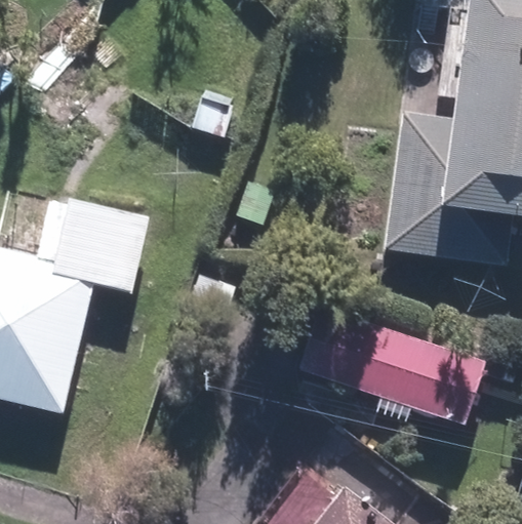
[(521,0),(468,0),(452,117),(401,110),(383,247),(506,264),(513,208),(521,208),(521,0)]
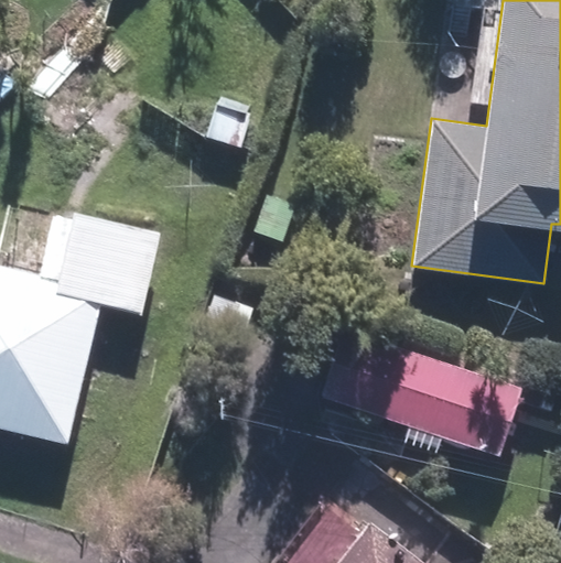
[(122,83),(83,42),(28,96),(68,137),(122,83)]
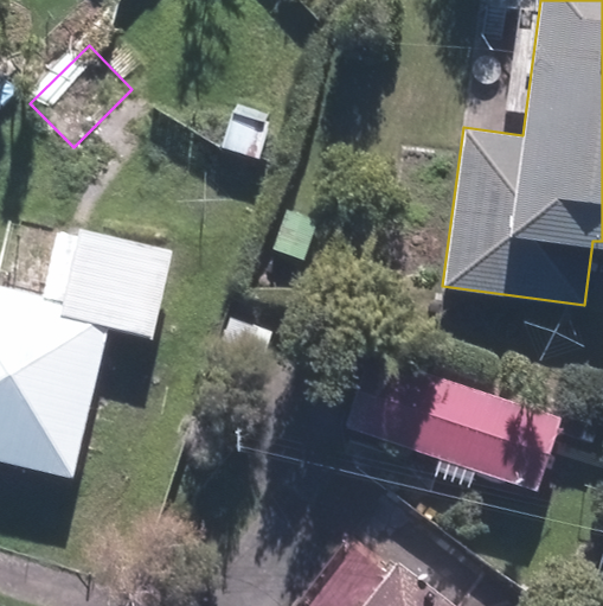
[(153,340),(174,248),(82,227),(65,303),(0,287),(0,457),(74,473),(108,330),(153,340)]
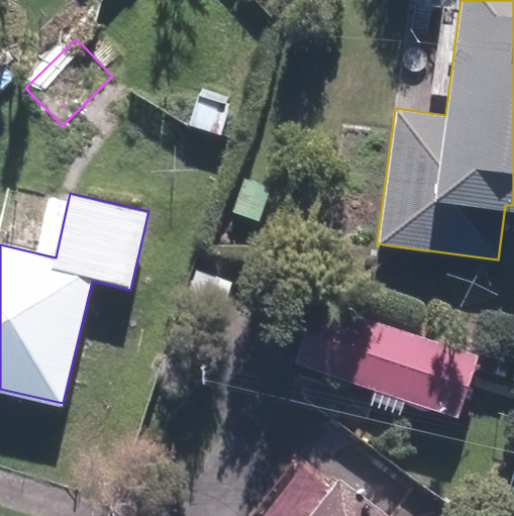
[(317,305),(297,369),(456,417),(476,353),(317,305)]
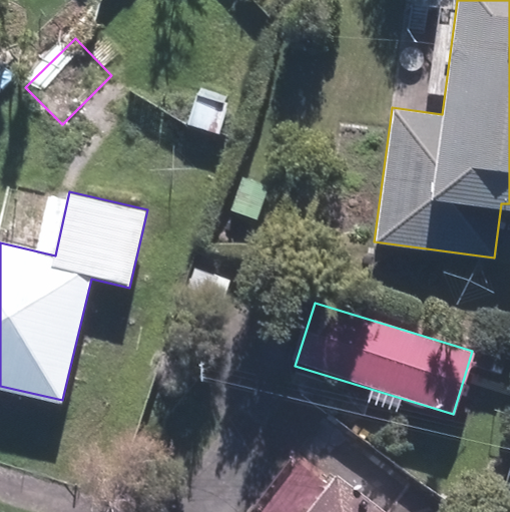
[(389,511),(336,473),(306,511),(389,511)]
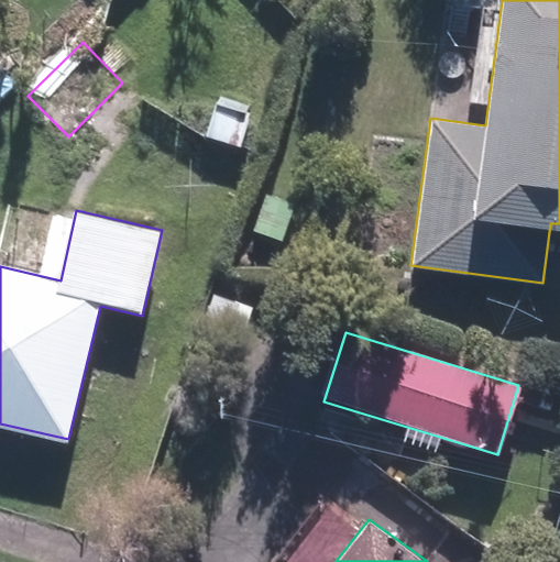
All buildings are outlined.
